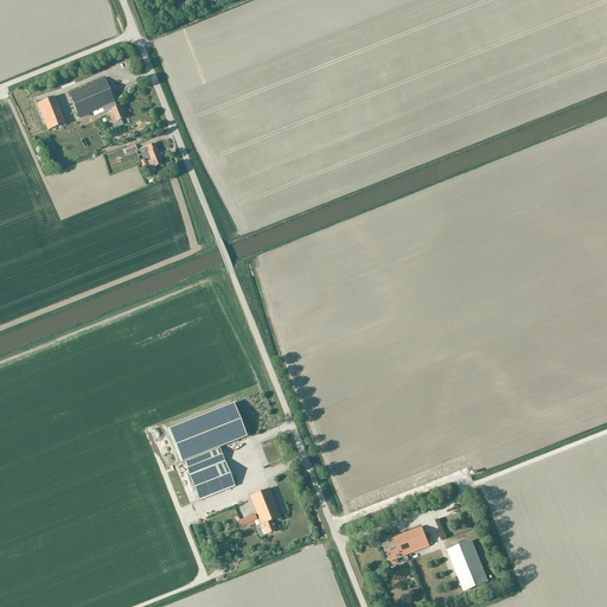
[(160,5),(151,6),(152,16),(161,14),(160,5)]
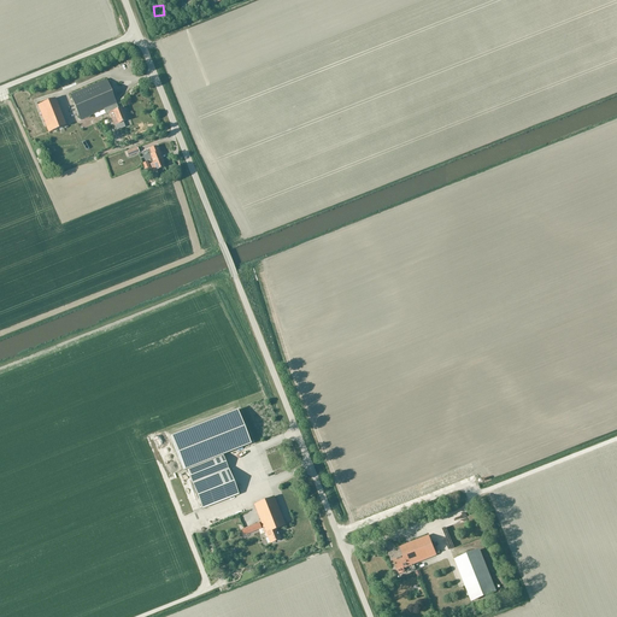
[(119,109),(117,105),(106,80),(70,94),(81,121),(104,111),(106,116),(110,115),(113,123),(116,124),(118,130),(125,127),(124,123),(127,121),(122,107),(119,109)]
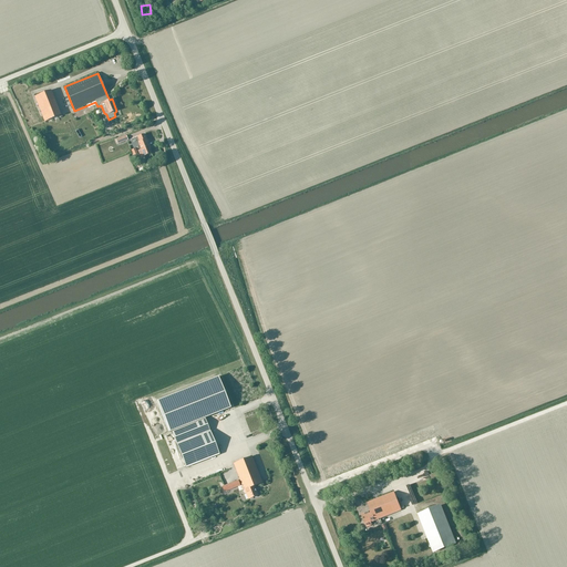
[(34,96),(45,122),(59,116),(49,91),(34,96)]
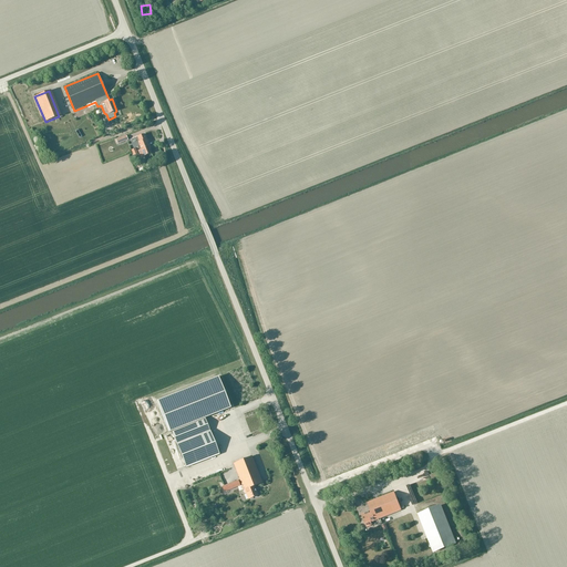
[(138,142),(142,150),(148,146),(146,140),(144,134),(137,136),(140,142),(138,142)]
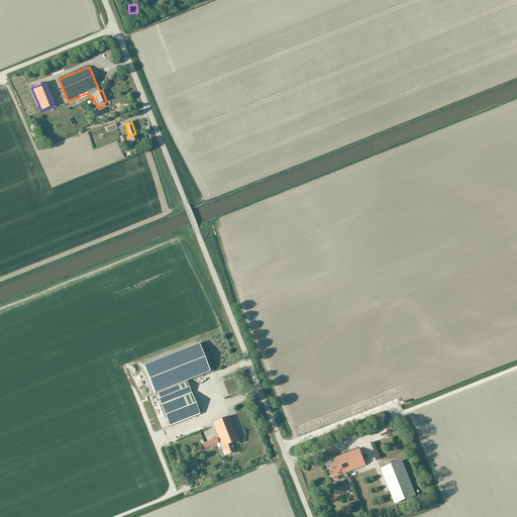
[(135,133),(129,136),(130,139),(127,140),(128,143),(138,139),(135,133)]
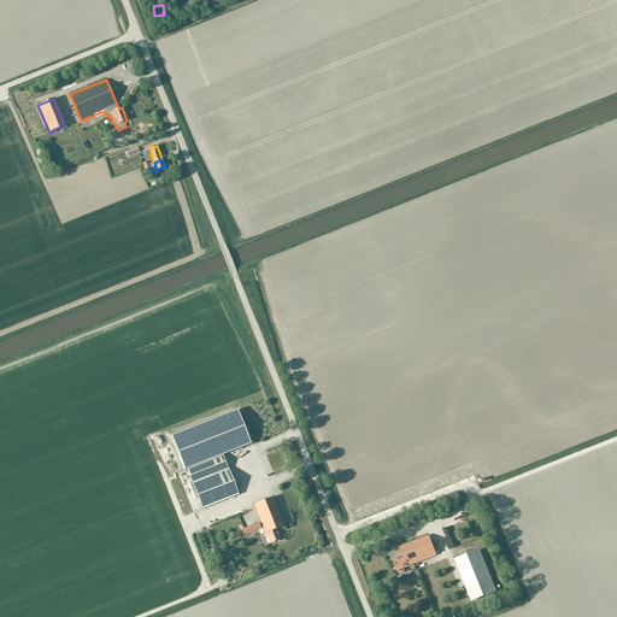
[(252,445),(248,438),(239,411),(171,438),(184,471),(187,470),(203,510),(239,495),(223,456),(252,445)]
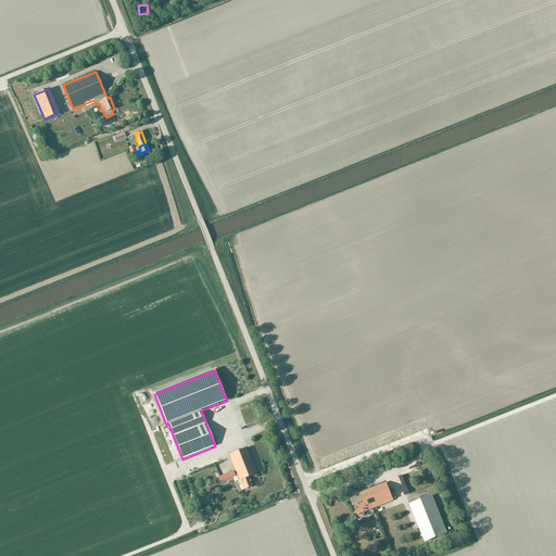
[(249,477),(257,474),(247,447),(229,454),(241,484),(242,484),(244,490),(253,487),(249,477)]
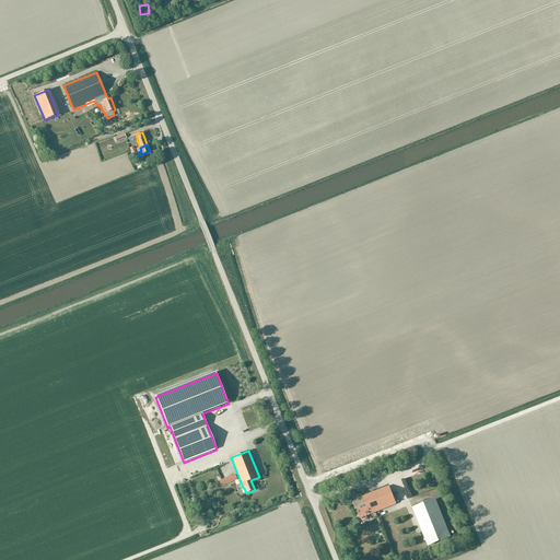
[(222,486),(237,479),(235,475),(220,480),(222,486)]
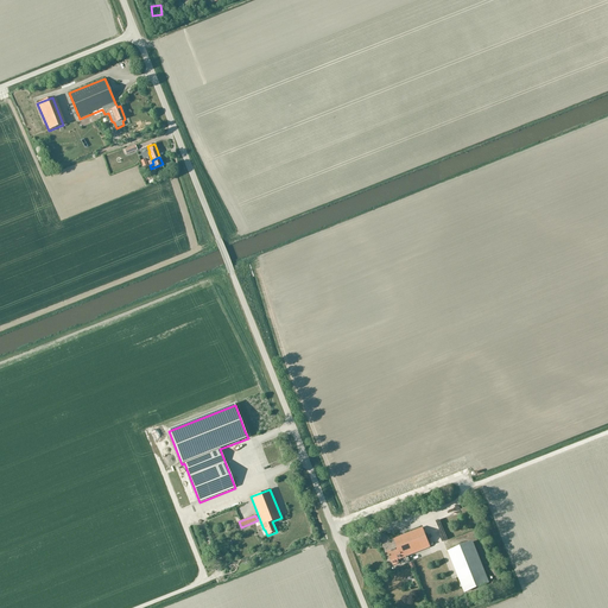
[(397,548),(387,551),(391,562),(392,562),(393,565),(403,562),(401,558),(431,548),(423,527),(394,539),(397,548)]
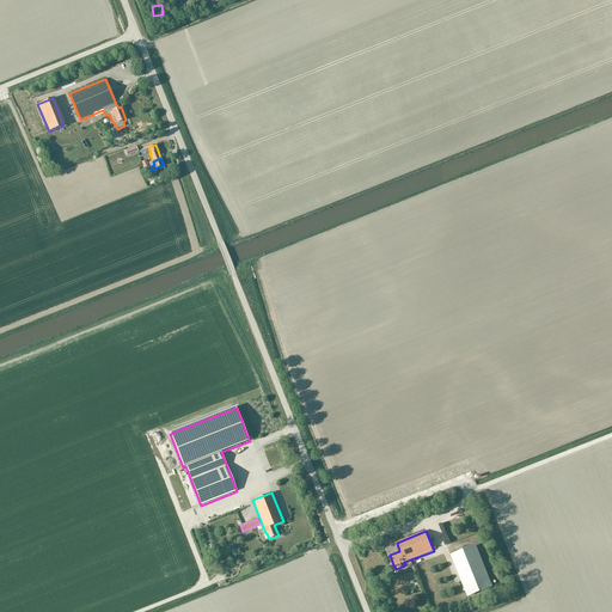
[(494,587),(476,545),(451,555),(467,597),(494,587)]
